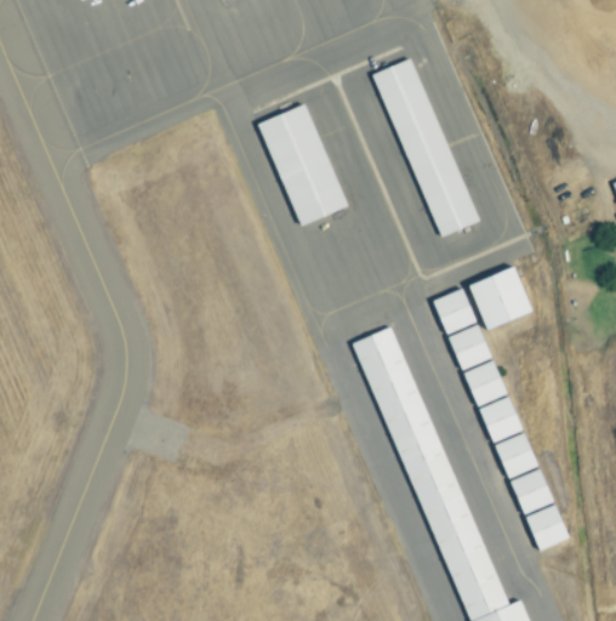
[(409,60),(479,220),(443,237),(372,77),(409,60)]
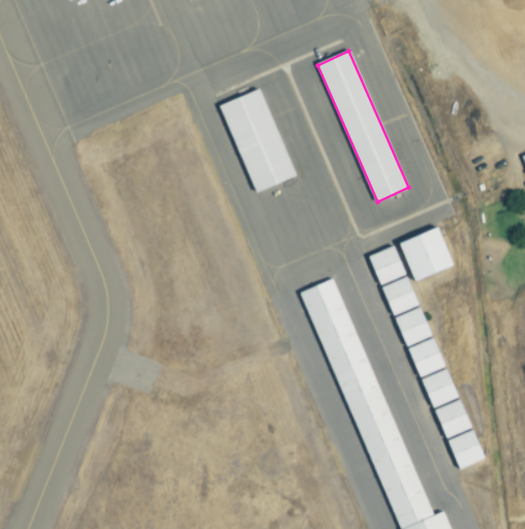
[(218,106),(258,89),(296,176),(256,193),(218,106)]
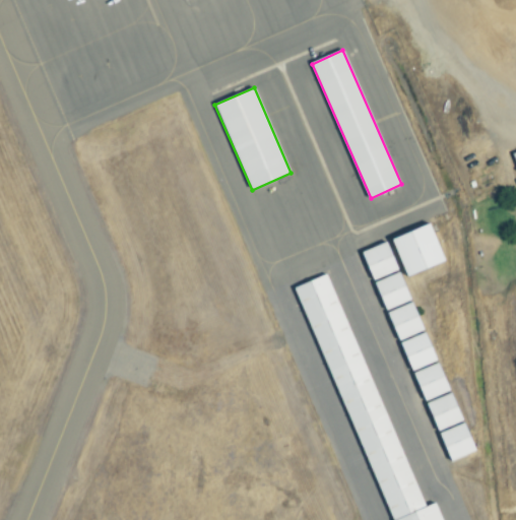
[(391,239),(429,222),(444,260),(406,276),(391,239)]
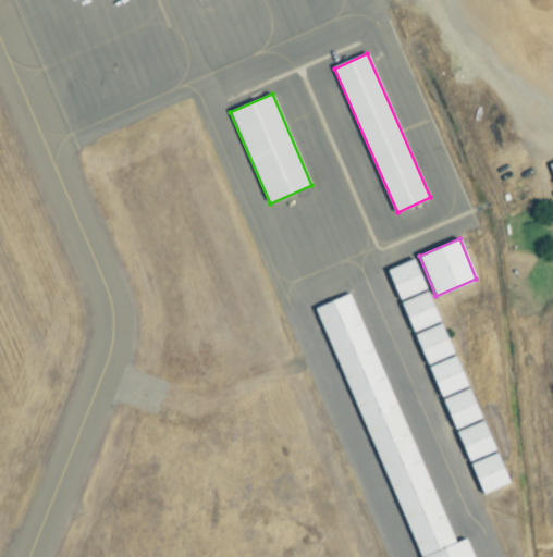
[(388,271),(414,259),(427,289),(401,300),(388,271)]
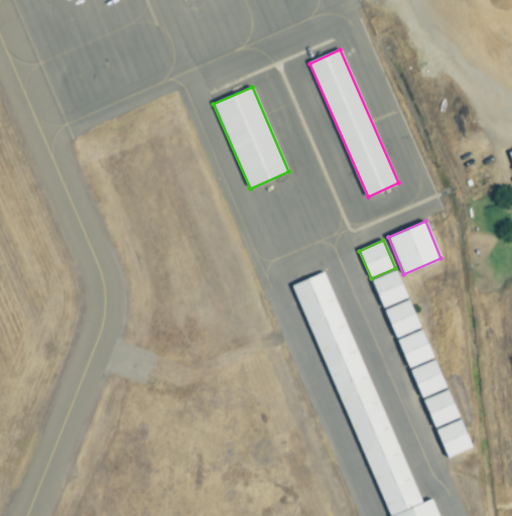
[(396,270),(408,297),(384,307),(372,280),(396,270)]
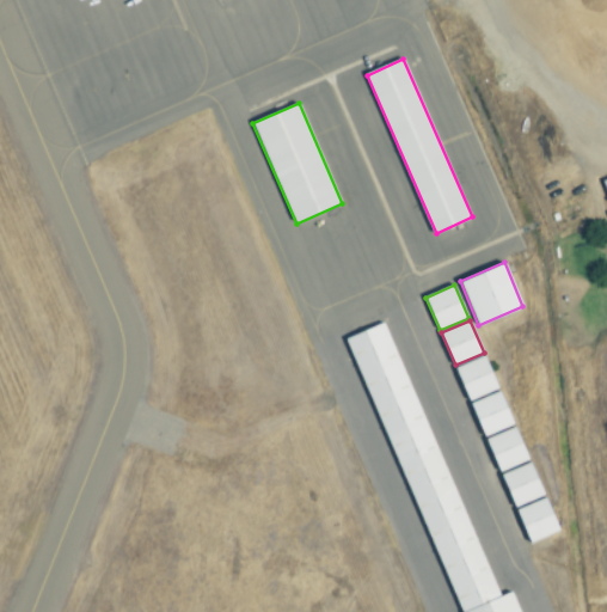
[(385,323),(502,595),(512,591),(520,611),(465,611),(348,338),(385,323)]
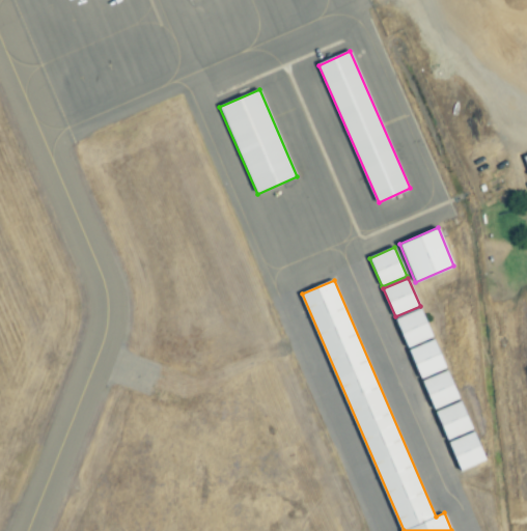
[(396,318),(421,308),(433,337),(408,347),(396,318)]
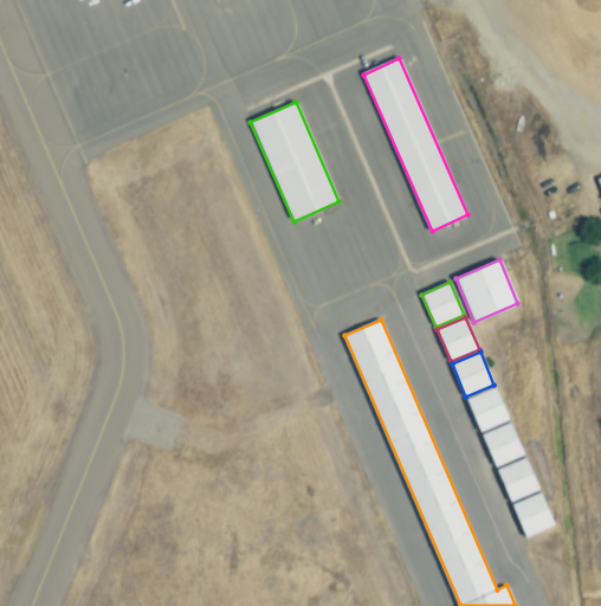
[(467,399),(496,387),(510,419),(480,432),(467,399)]
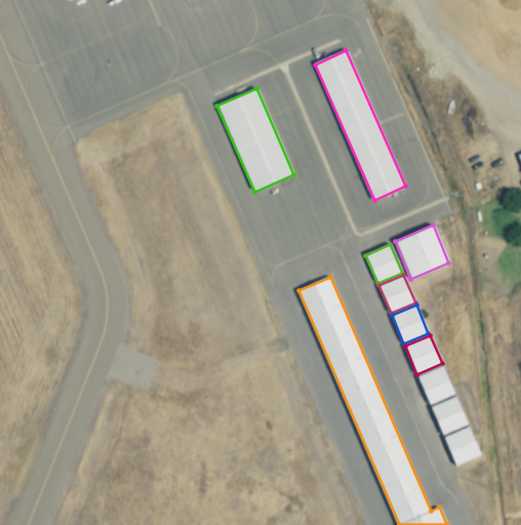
[(417,376),(443,366),(454,393),(430,404),(417,376)]
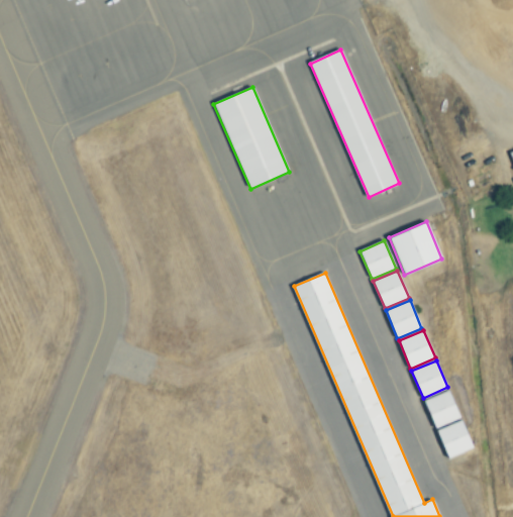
[(424,401),(448,390),(460,418),(435,428),(424,401)]
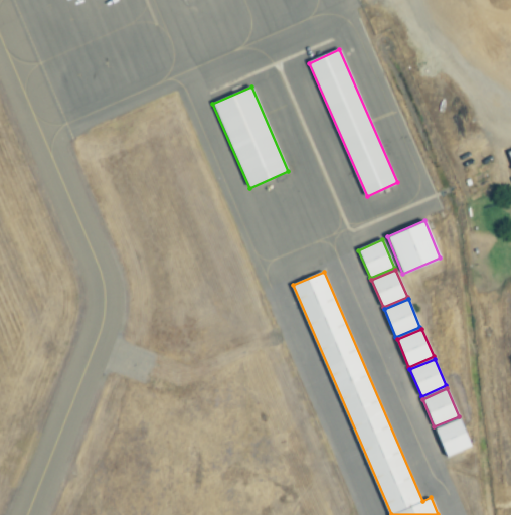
[(447,457),(471,447),(460,418),(435,430),(447,457)]
